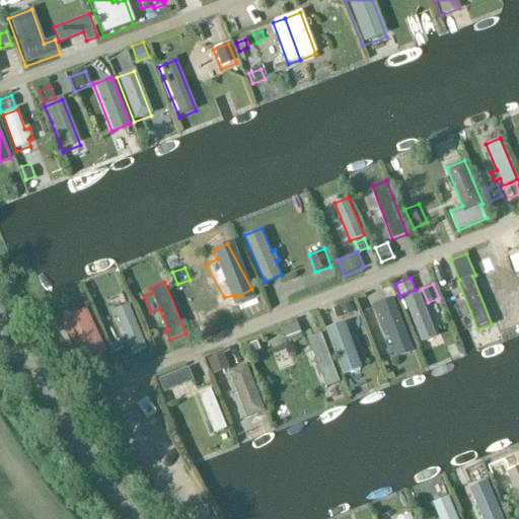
[(437,336),(421,293),(404,299),(422,342),(437,336)]
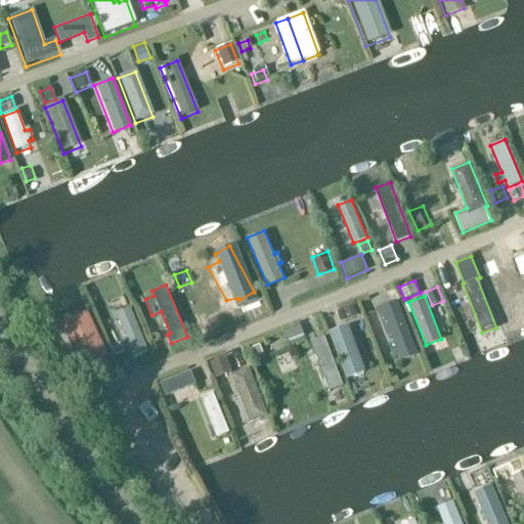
[(420,354),(399,299),(377,307),(387,334),(391,333),(401,360),(420,354)]
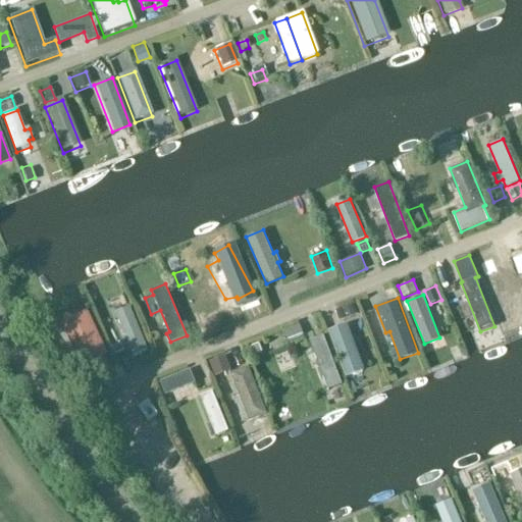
[(149,349),(131,305),(115,311),(134,355),(149,349)]
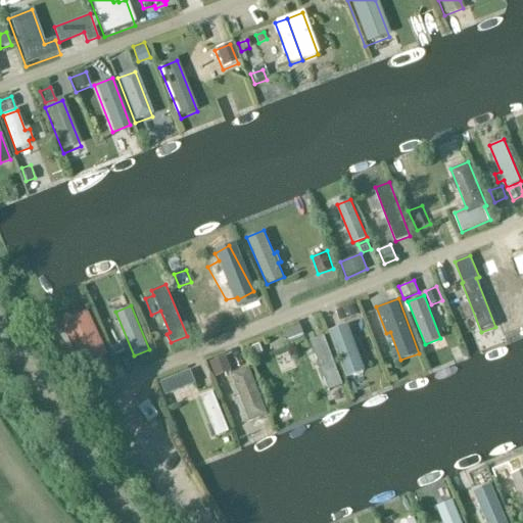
[(105,357),(86,312),(60,323),(80,368),(105,357)]
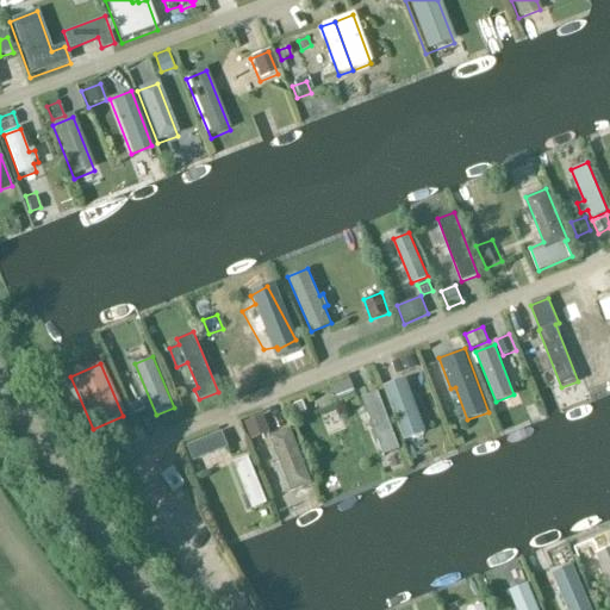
[(384,385),(404,440),(427,433),(405,377),(384,385)]
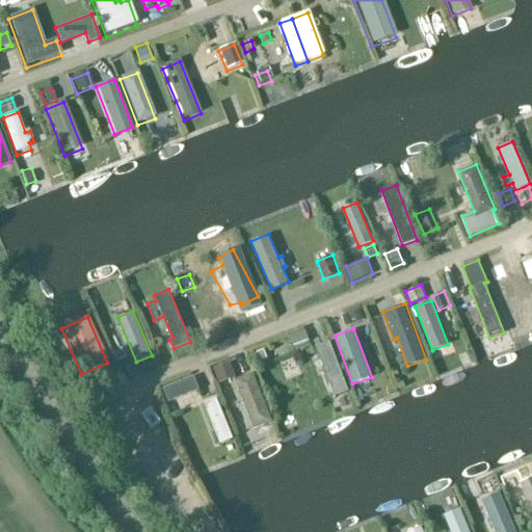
[(309,342),(306,334),(290,339),(293,347),(309,342)]
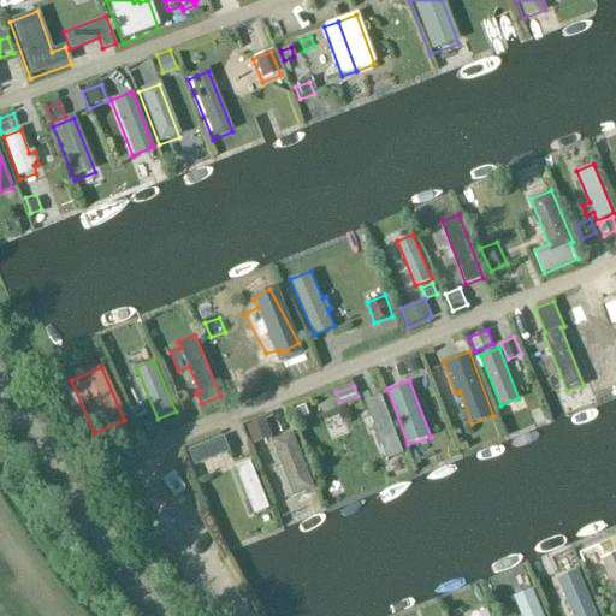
[(403,454),(381,396),(365,402),(386,460),(403,454)]
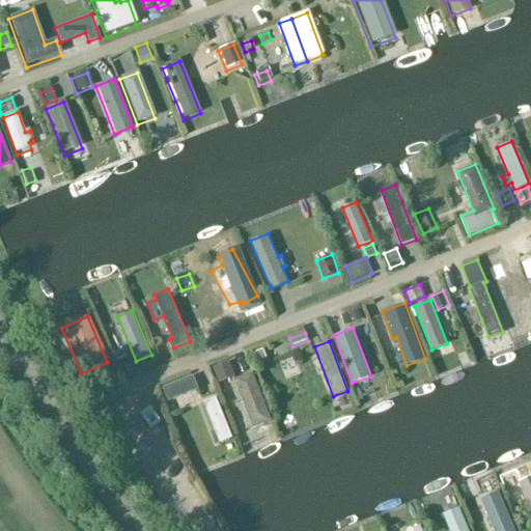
[(127,356),(123,348),(114,352),(117,359),(127,356)]
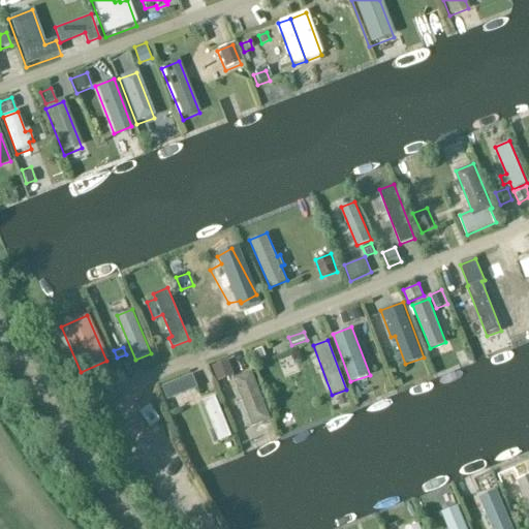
[(267,356),(262,347),(254,350),(257,360),(267,356)]
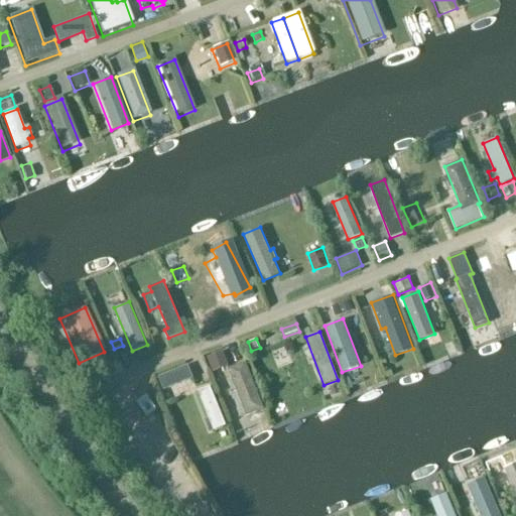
[(230,366),(224,351),(207,357),(213,372),(230,366)]
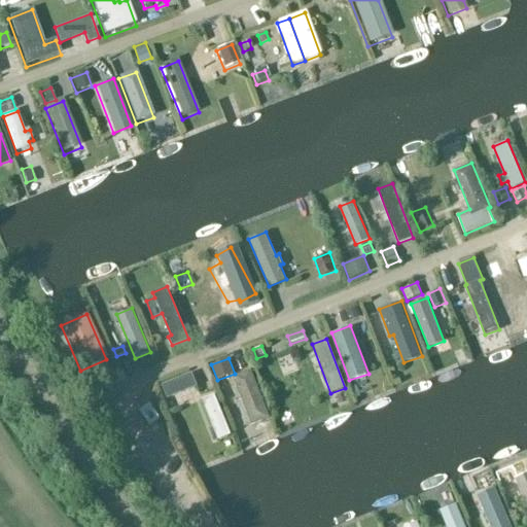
[(251,369),(233,376),(251,424),(270,417),(251,369)]
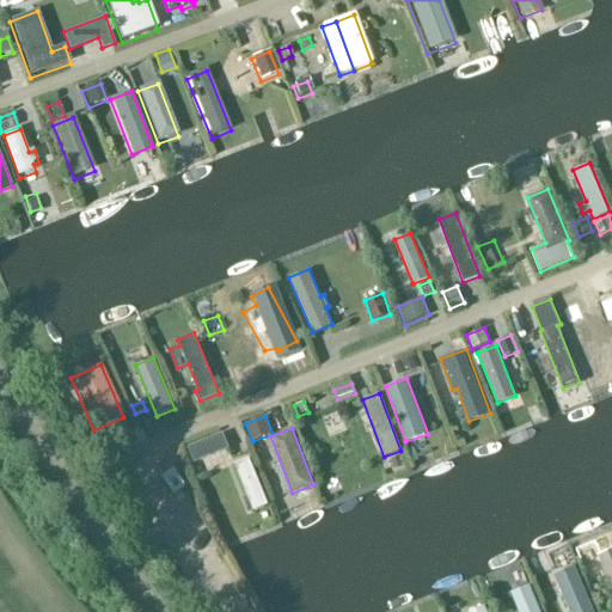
[(230,450),(224,434),(188,447),(194,464),(230,450)]
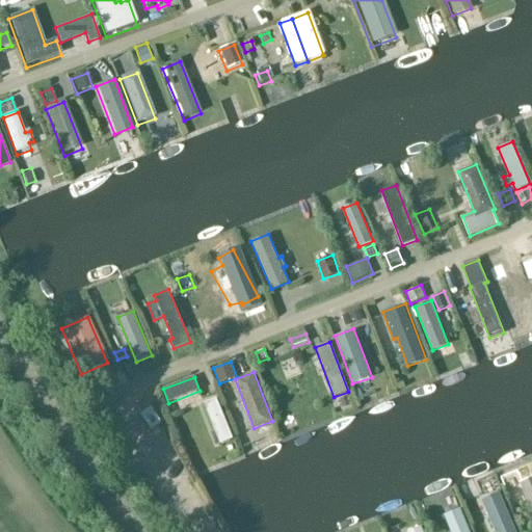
[(233,439),(216,397),(204,402),(220,444),(233,439)]
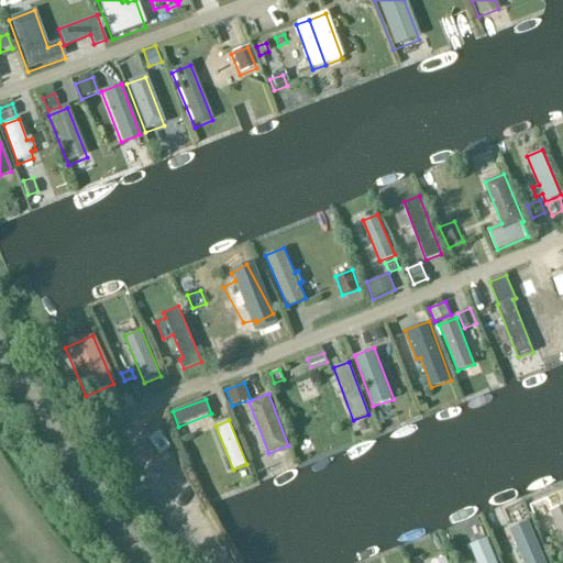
[(172,424),(162,429),(167,446),(178,443),(172,424)]
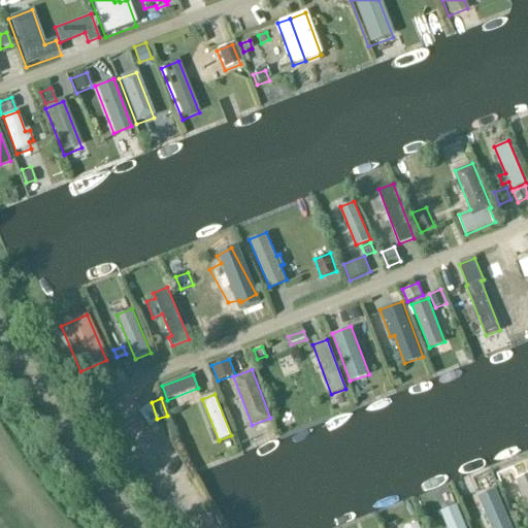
[(160,424),(151,407),(140,414),(149,429),(160,424)]
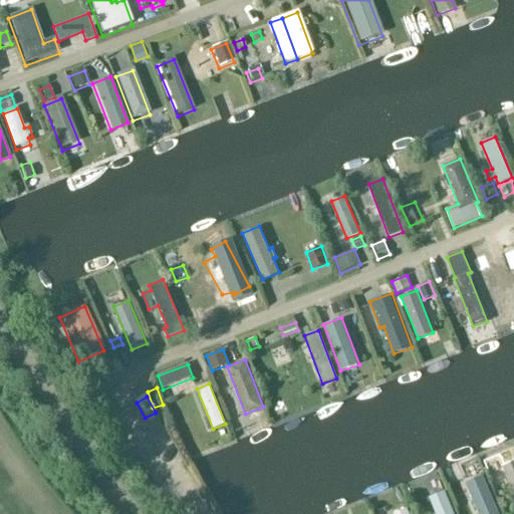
[(513,460),(502,466),(513,492),(513,460)]
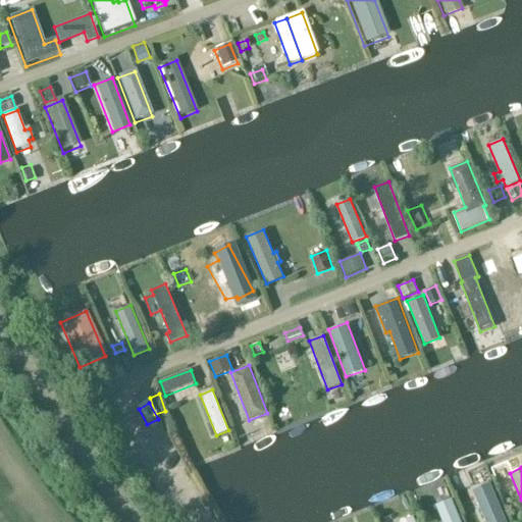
[(473,490),(486,521),(507,521),(491,483),(473,490)]
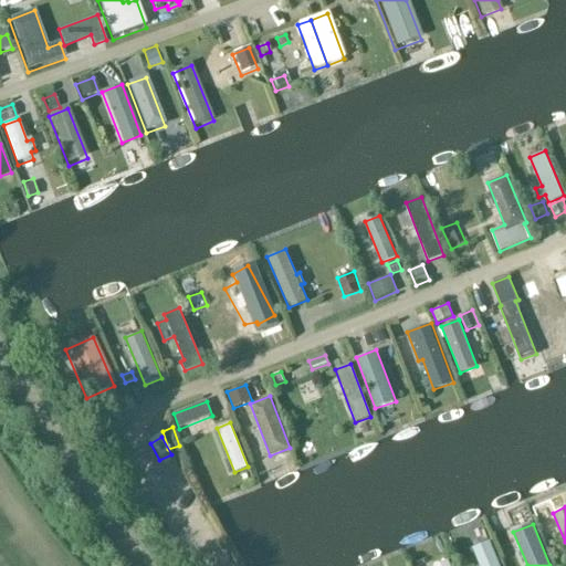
[(501,565),(491,541),(473,547),(480,565),(501,565)]
